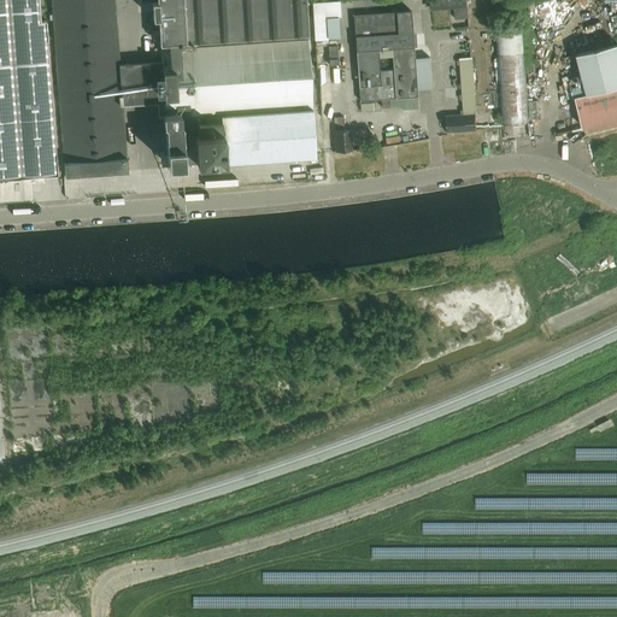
[(0,0),(0,180),(58,176),(47,21),(41,22),(39,0),(0,0)]
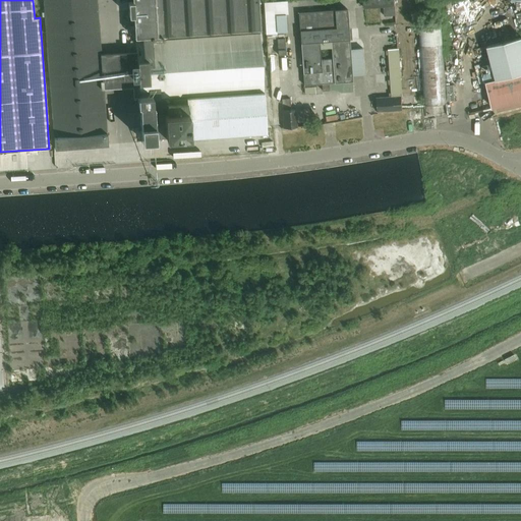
[(97,0),(44,0),(51,93),(55,149),(108,145),(103,70),(97,0)]
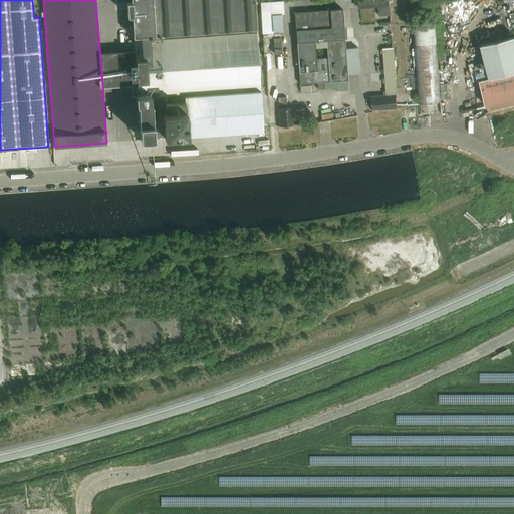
[(131,0),(132,2),(126,2),(127,15),(133,15),(134,37),(257,28),(254,0),(131,0)]
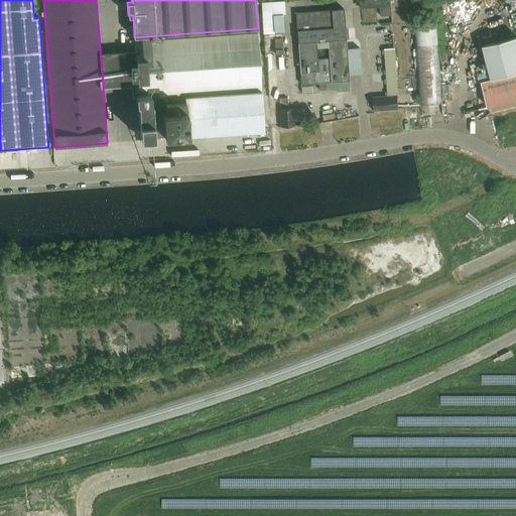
[(392,15),(390,0),(360,0),(361,8),(380,6),(381,16),(392,15)]
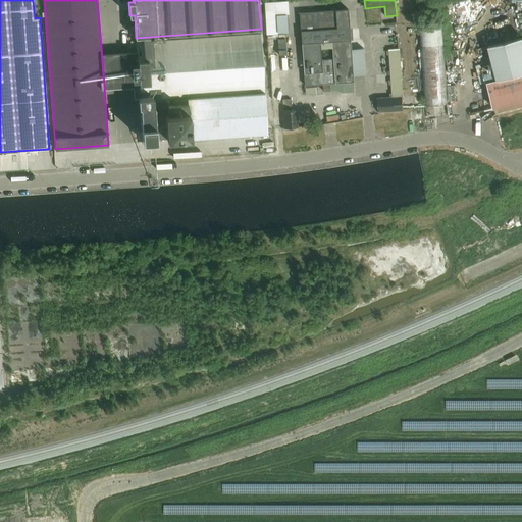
[(323,91),(330,91),(329,84),(353,82),(348,9),(300,12),(305,85),(322,84),(323,91)]
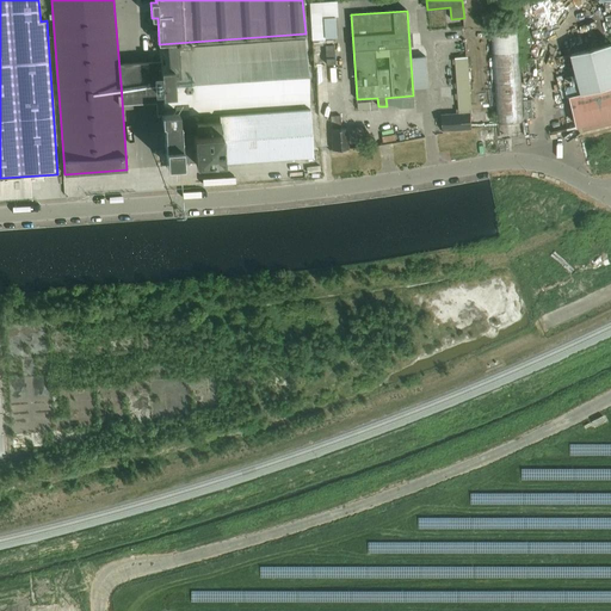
[(338,36),(337,16),(325,17),(326,37),(338,36)]
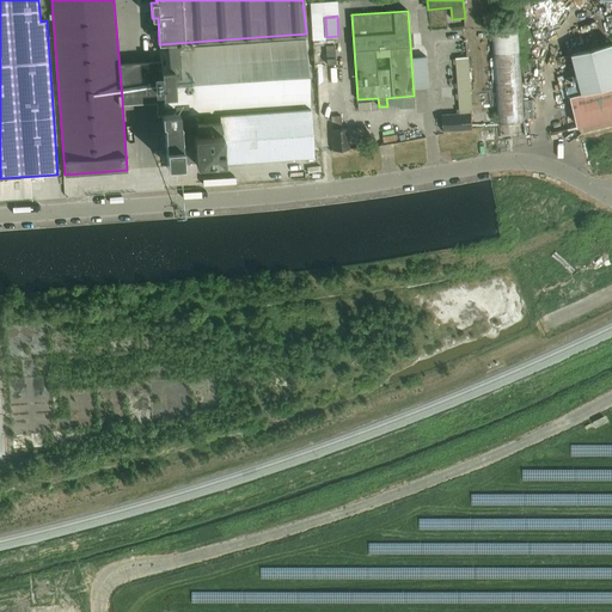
[(499,123),(525,121),(518,30),(493,32),(494,51),(497,108),(499,123)]
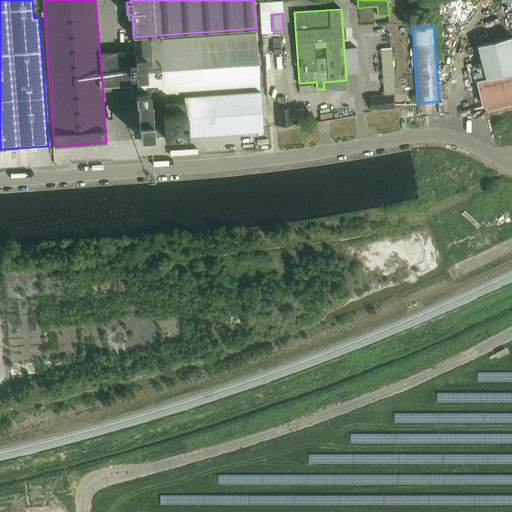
[(136,76),(131,76),(132,93),(137,92),(137,94),(135,94),(136,103),(138,103),(140,137),(153,137),(150,97),(260,89),(256,33),(134,42),(136,76)]
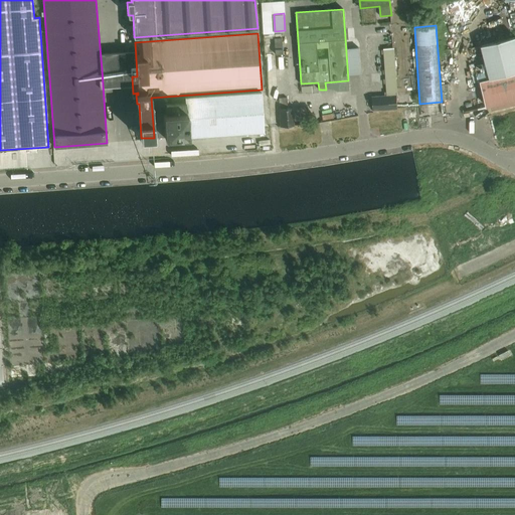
[(486,61),(476,64),(480,80),(486,106),(514,98),(514,36),(482,45),(486,61)]
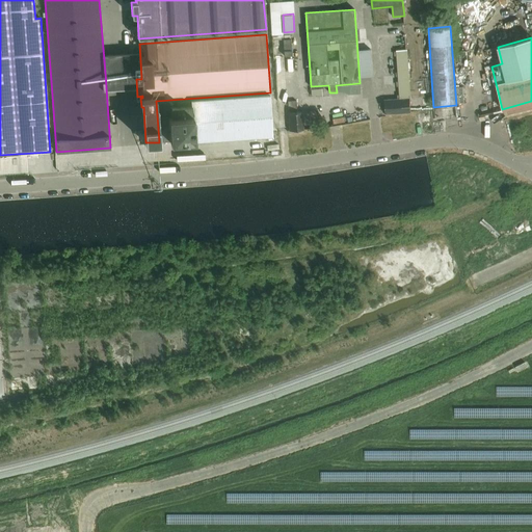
[(291,38),(283,40),(284,44),(284,56),(292,56),(291,38)]
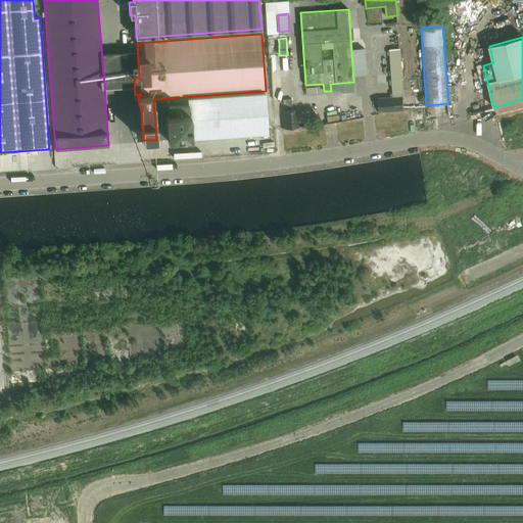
[(393,97),(378,98),(379,112),(403,110),(401,70),(400,62),(391,62),(392,72),(393,97)]
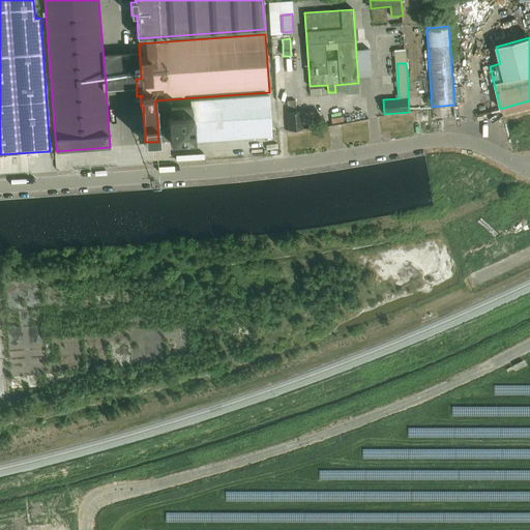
[(193,141),(271,136),(268,94),(190,99),(190,106),(159,108),(160,117),(158,118),(159,141),(193,139),(193,141)]
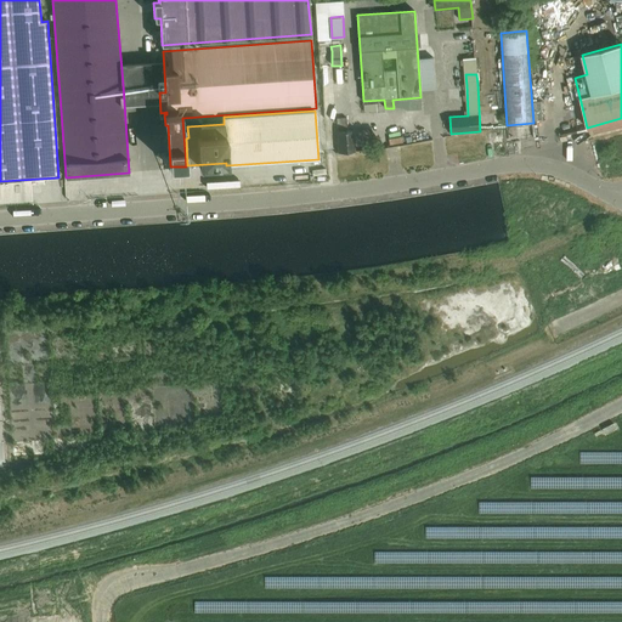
[(335,118),(339,153),(355,152),(354,130),(348,130),(346,118),(335,118)]
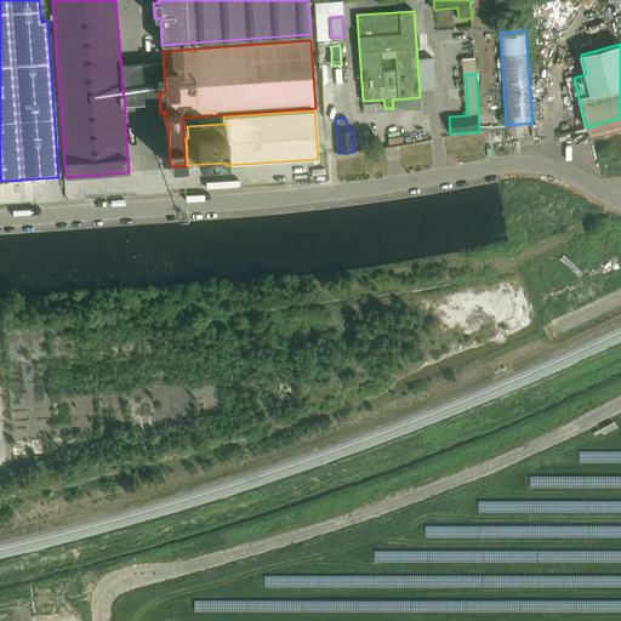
[(613,422),(603,428),(605,433),(615,428),(613,422)]
